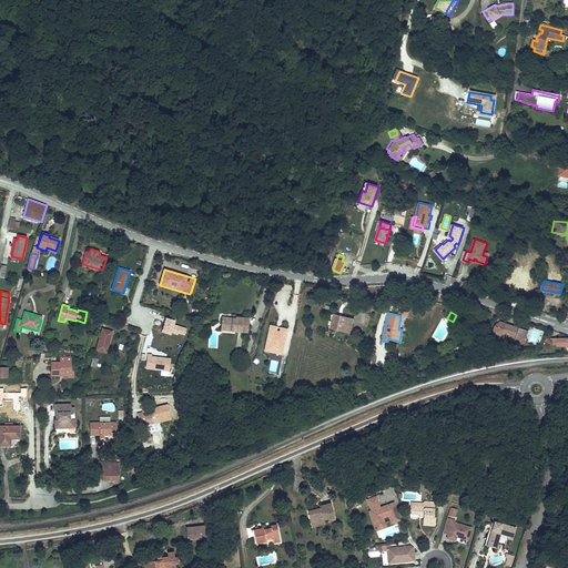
[(351,333),(354,320),(334,314),(331,328),(351,333)]
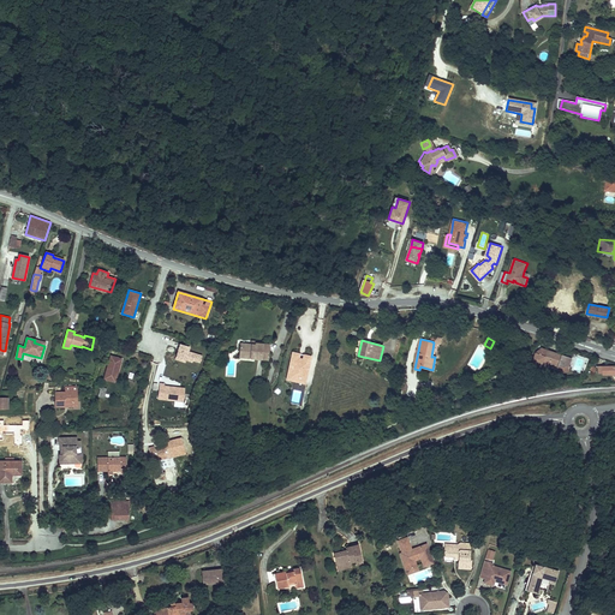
[(496,357),(501,350),(496,347),(497,344),(494,341),(490,348),(494,350),(491,353),(496,357)]
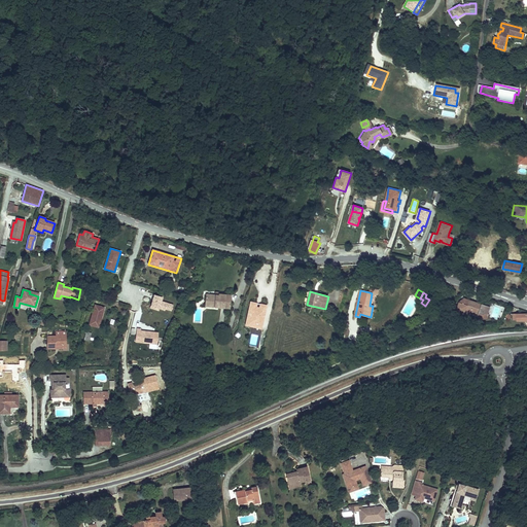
[(219,293),(219,295),(215,294),(206,293),(205,301),(209,302),(208,307),(230,309),(231,294),(219,293)]
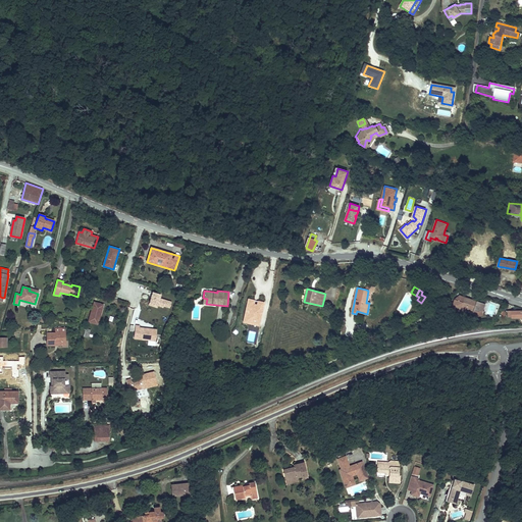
[(160,296),(152,293),(148,307),(157,309),(158,307),(163,309),(164,307),(169,309),(171,302),(159,298),(160,296)]
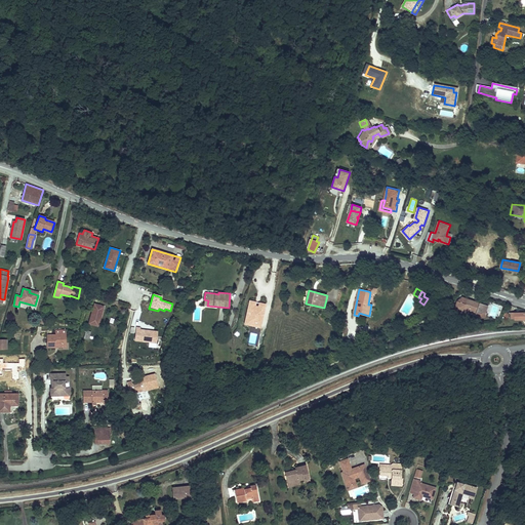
[(488,306),(480,304),(462,297),(458,300),(455,309),(463,311),(465,309),(470,311),(477,313),(477,314),(476,316),(481,318),(486,317),(487,313),(485,313),(488,306)]
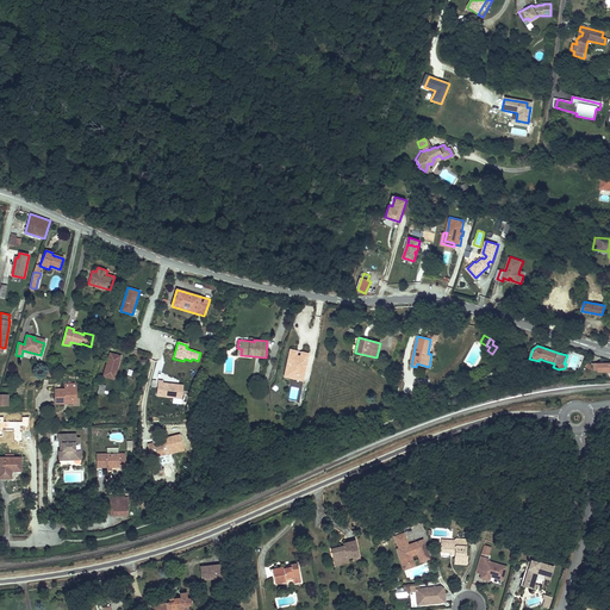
[(304,374),(309,353),(290,349),(285,377),(298,379),(299,373),(304,374)]
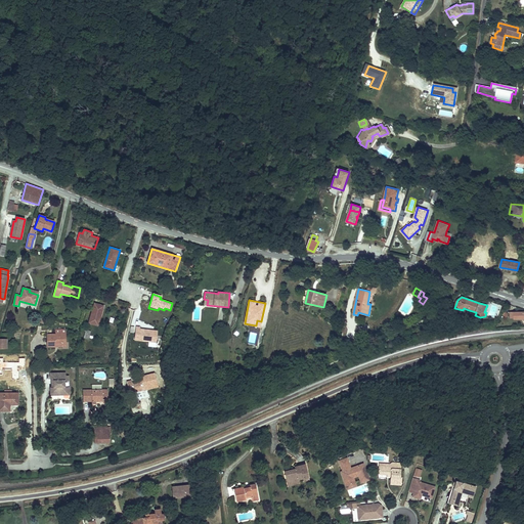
[(98,325),(100,316),(98,316),(101,306),(94,303),(89,322),(98,325)]
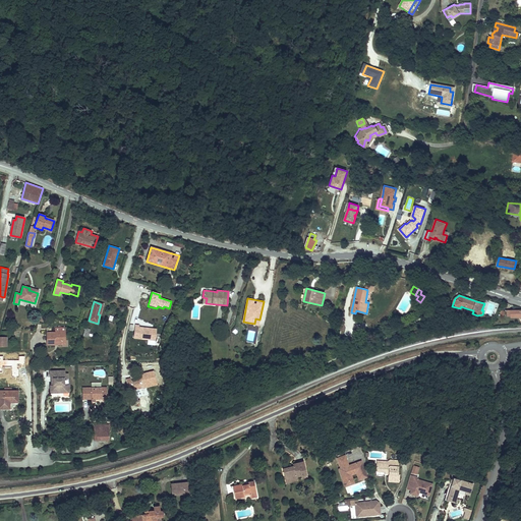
[(139,325),(134,325),(133,340),(156,342),(157,329),(138,328),(139,325)]
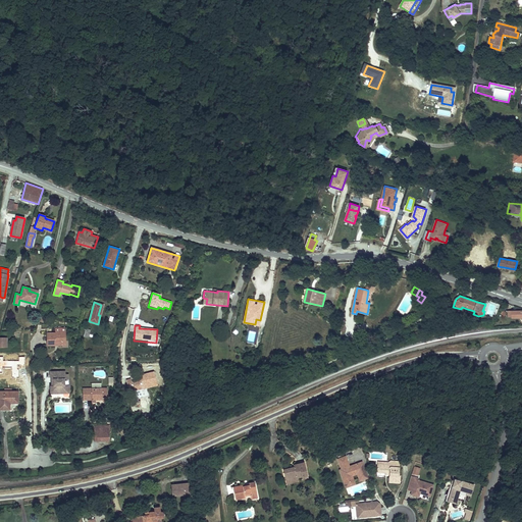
[(66,345),(65,328),(55,328),(55,332),(47,333),(47,346),(66,345)]
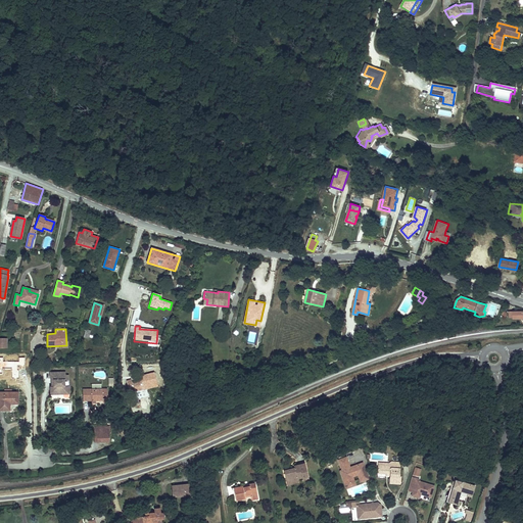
[(69,394),(68,386),(64,386),(64,380),(68,380),(68,375),(65,375),(65,372),(49,372),(50,378),(53,378),(53,386),(52,386),(52,394),(69,394)]
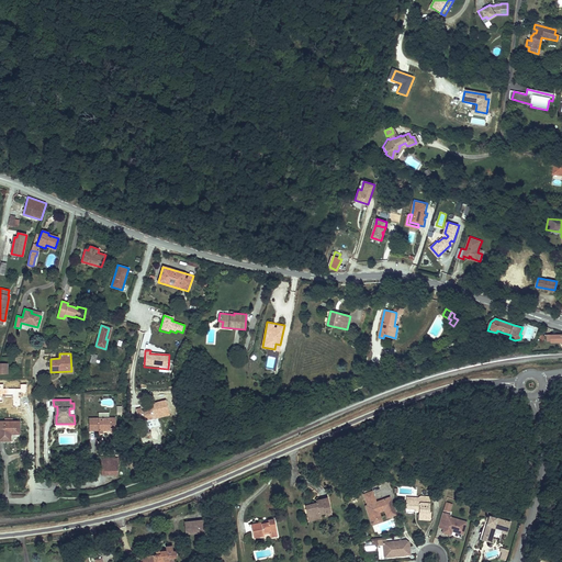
[(154,418),(153,415),(156,414),(157,415),(163,414),(160,402),(152,404),(153,408),(142,412),(141,408),(136,409),(139,420),(144,419),(144,420),(153,418),(154,423),(159,422),(158,417),(154,418)]
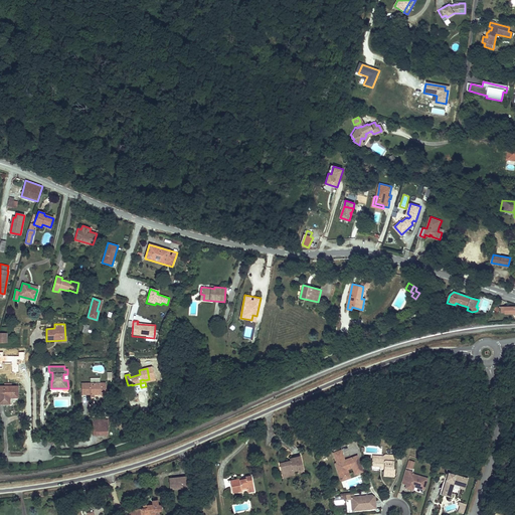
[(107,396),(106,382),(100,383),(91,383),(81,383),(81,394),(91,394),(95,394),(101,394),(101,396),(107,396)]
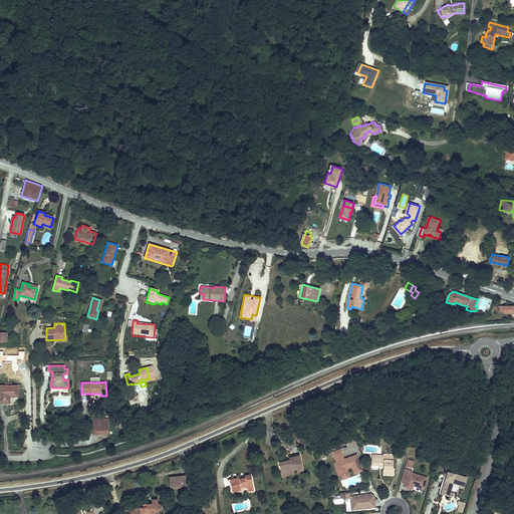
[(18,397),(18,386),(11,386),(4,386),(0,386),(0,403),(9,404),(9,399),(8,399),(8,397),(9,397),(18,397)]
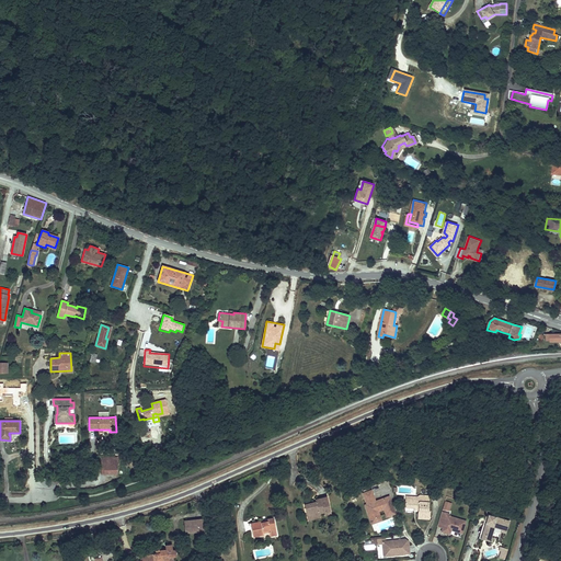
[(117,474),(117,457),(101,457),(101,474),(117,474)]
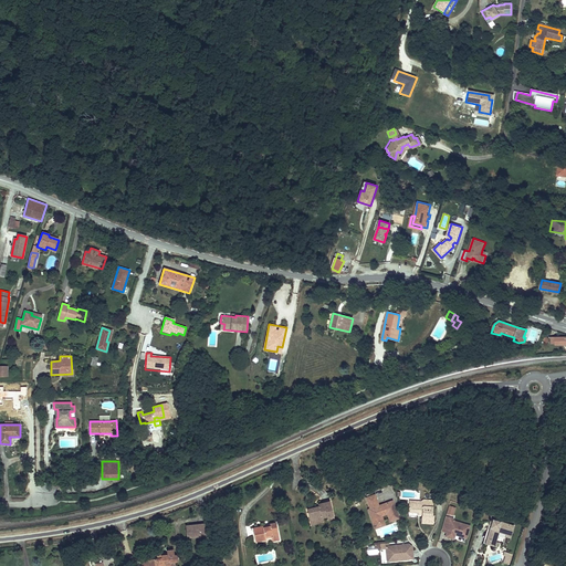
[(398,519),(392,501),(384,504),(385,507),(379,509),(378,506),(375,495),(373,495),(371,493),(366,495),(367,498),(366,498),(370,509),(371,513),(369,514),(374,525),(384,521),(381,516),(387,514),(390,522),(398,519)]
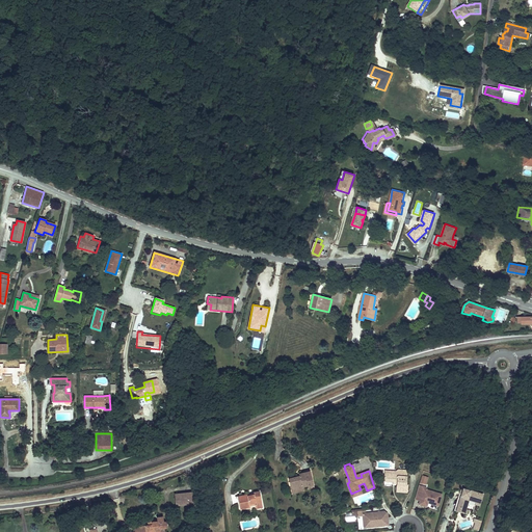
[(314,487),(311,472),(299,475),(299,476),(299,478),(297,478),(296,477),(289,479),(291,490),(296,488),(297,491),(303,490),(302,486),(308,485),(308,488),(314,487)]
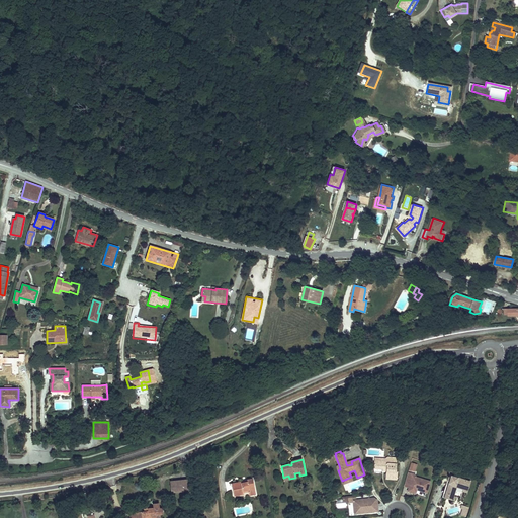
[(396,471),(397,464),(387,463),(387,461),(374,460),(373,468),(382,469),(384,469),(384,471),(386,471),(385,479),(397,480),(398,471),(396,471)]
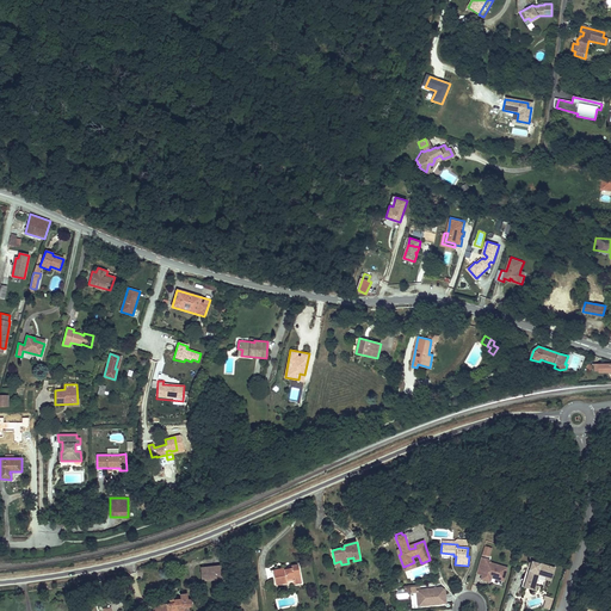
[(489,557),(492,548),(485,545),(482,555),(489,557)]
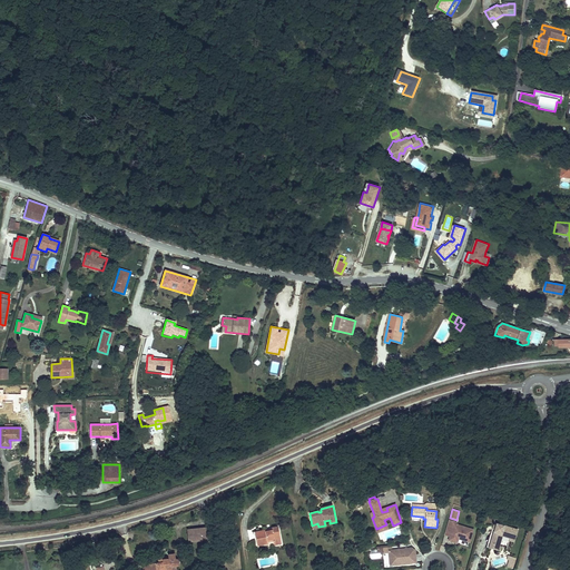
[(470,542),(473,530),(457,524),(457,522),(449,520),(446,528),(452,530),(450,537),(449,540),(457,543),(459,539),(459,538),(461,538),(461,539),(470,542)]
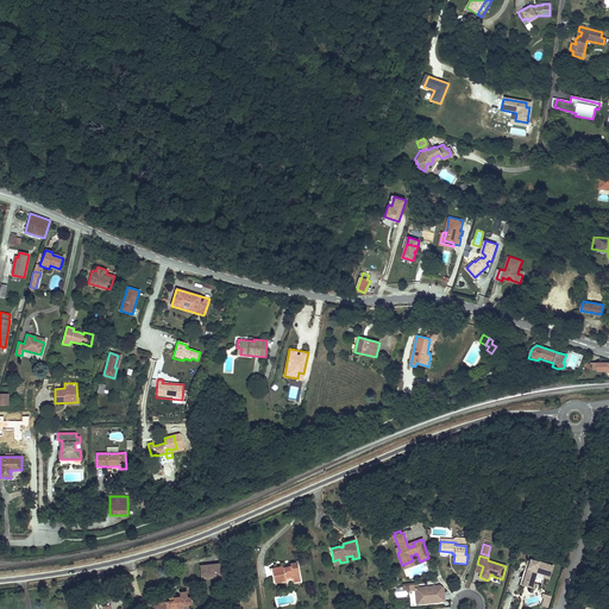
[(550,576),(553,566),(531,559),(529,562),(529,564),(531,564),(529,565),(528,565),(528,566),(523,581),(533,583),(537,572),(545,575),(550,576)]
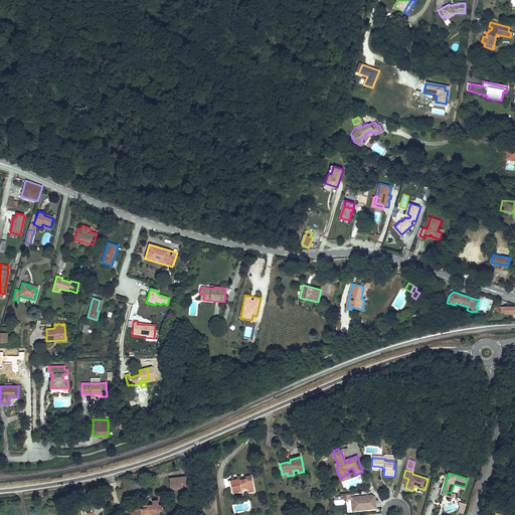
[(253,489),(251,476),(245,477),(245,479),(239,480),(230,481),(232,493),(241,491),(241,489),(247,488),(247,490),(253,489)]
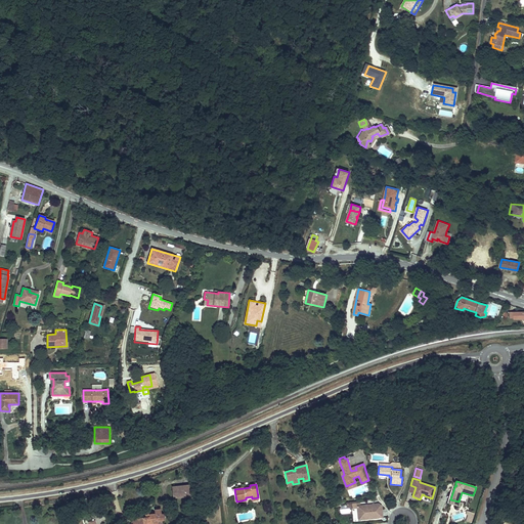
[(190,496),(189,485),(182,486),(172,487),(173,493),(176,493),(177,497),(190,496)]
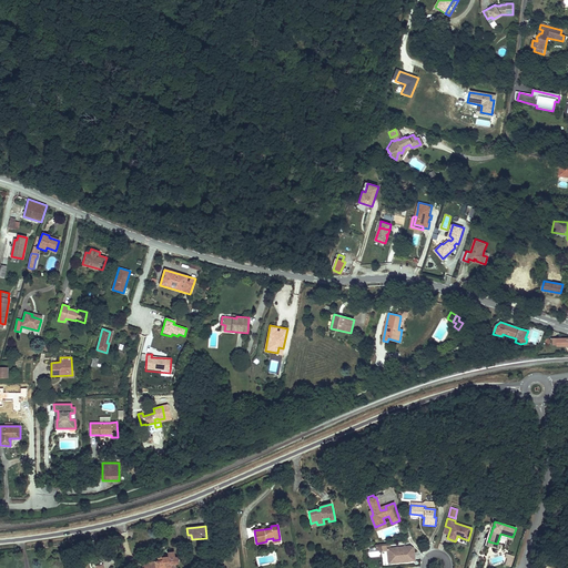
[(415,561),(414,548),(411,549),(411,546),(391,548),(387,548),(387,551),(388,564),(415,561)]
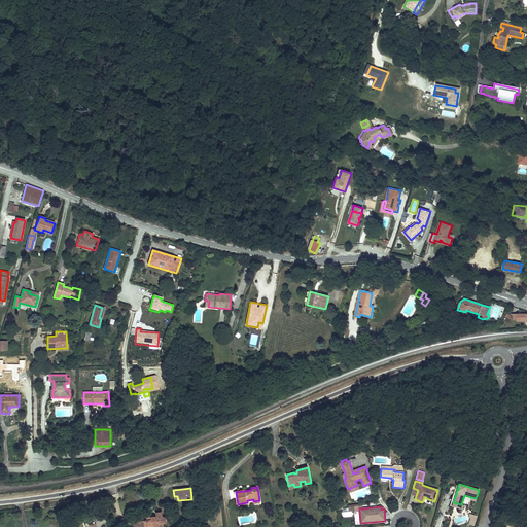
[(164,524),(167,520),(163,517),(162,517),(161,512),(155,513),(155,517),(149,517),(150,520),(146,520),(139,521),(139,526),(153,526),(157,526),(163,526),(163,524),(164,524)]
